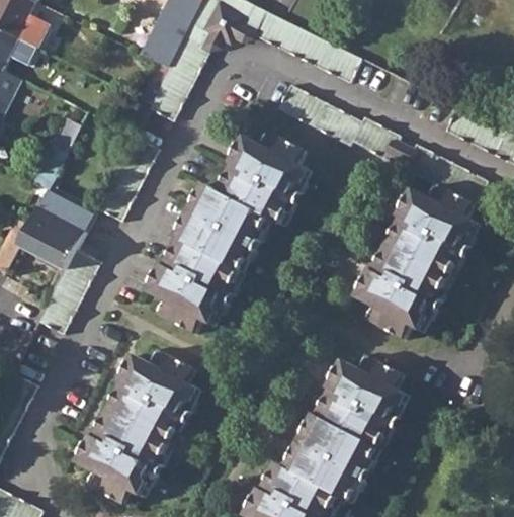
[(49,24),(34,17),(30,15),(36,3),(29,0),(0,0),(0,30),(29,46),(31,47),(36,50),(49,24)]
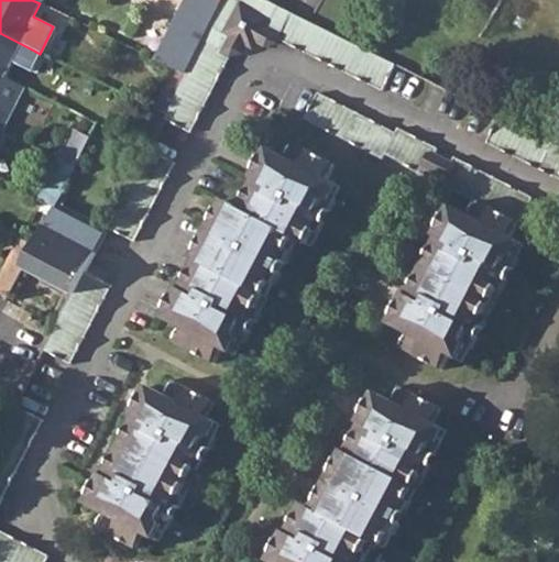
[(162,120),(188,133),(229,54),(237,41),(255,33),(271,40),(272,37),(376,89),(391,63),(388,62),(316,26),(311,24),(263,0),(220,0),(207,28),(162,120)]
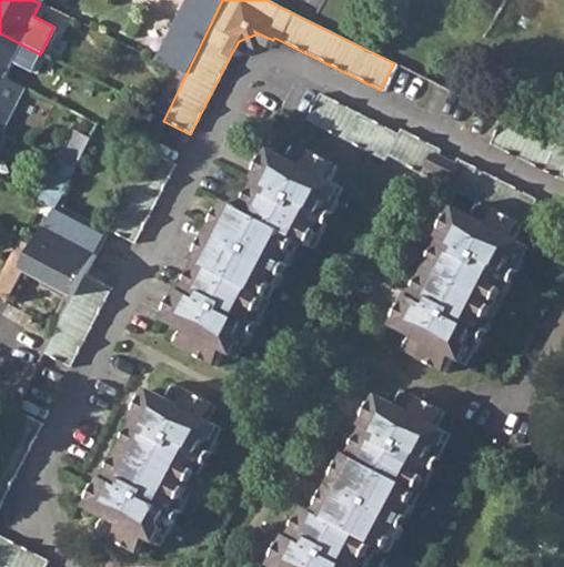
[(207,0),(195,22),(209,28),(222,0),(207,0)]
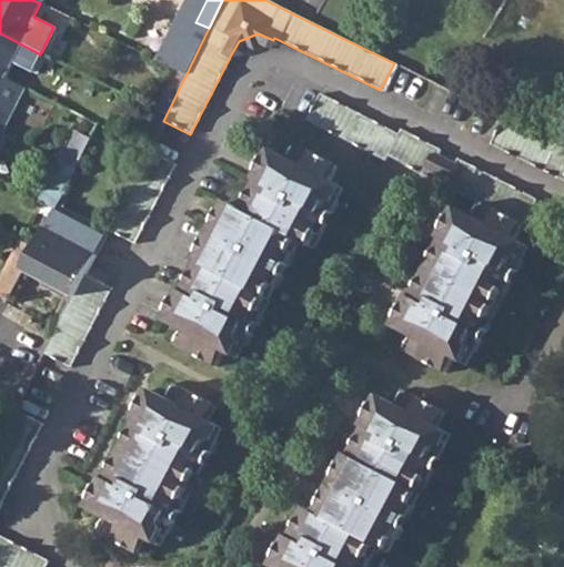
[(46,7),(40,3),(33,17),(38,19),(46,7)]
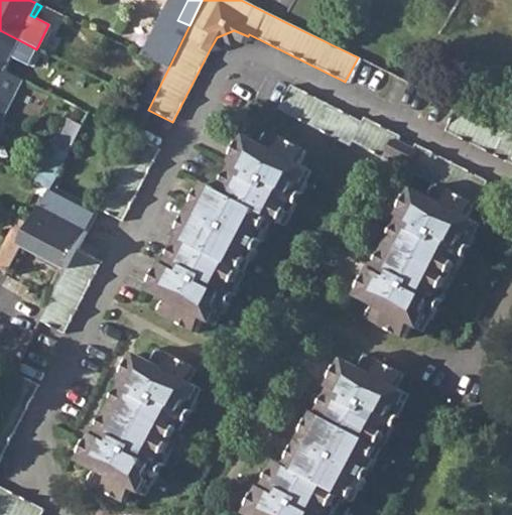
[(0,70),(3,72),(15,45),(26,51),(29,45),(0,30),(0,70)]
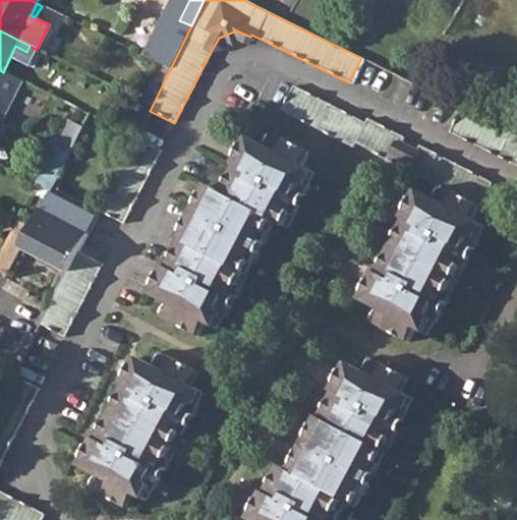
[(0,122),(21,81),(3,72),(0,70),(0,122)]
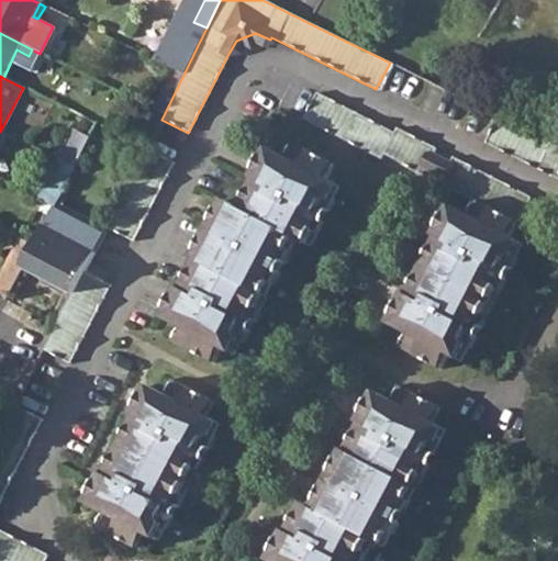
[(378,150),(420,171),(433,145),(391,124),(389,127),(311,89),(298,115),(376,154),(378,150)]
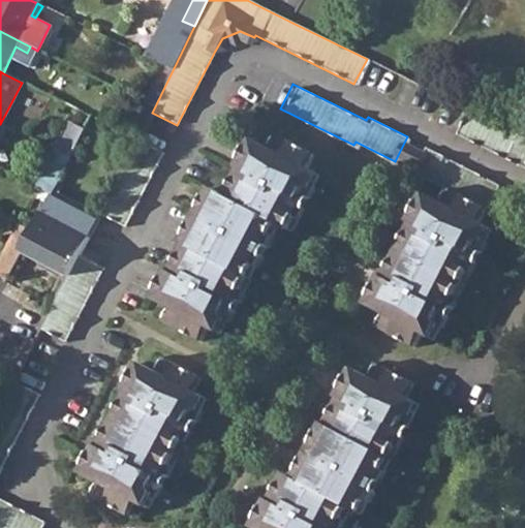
[(451,132),(524,168),(524,136),(464,106),(451,132)]
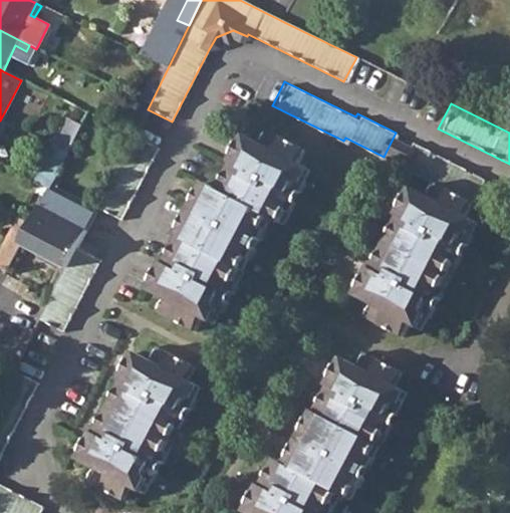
[(54,148),(67,154),(80,127),(66,119),(54,148)]
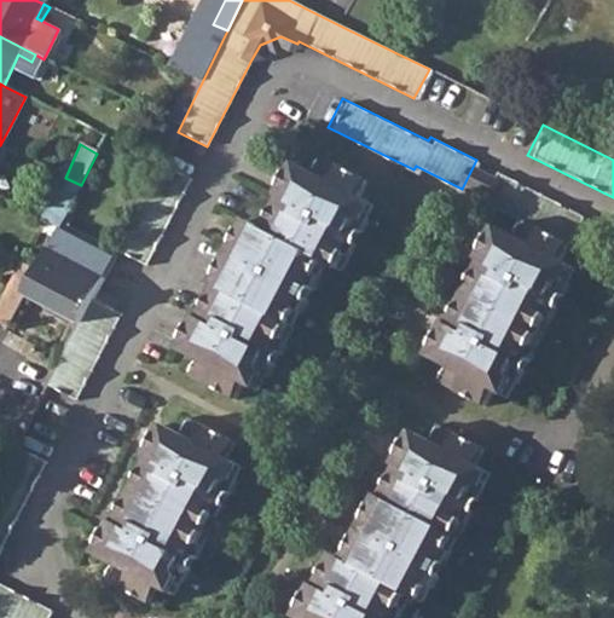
[(185,373),(233,396),(241,381),(253,387),(261,371),(258,364),(268,342),(277,340),(294,309),(290,301),(303,277),(310,276),(319,258),(334,265),(341,252),(337,244),(349,221),(358,219),(368,201),(353,195),(363,177),(313,151),(305,168),(293,162),(265,218),(268,220),(264,227),(247,219),(225,260),(221,259),(214,273),(216,275),(212,284),(216,287),(213,294),(208,292),(179,348),(192,356),(185,373)]
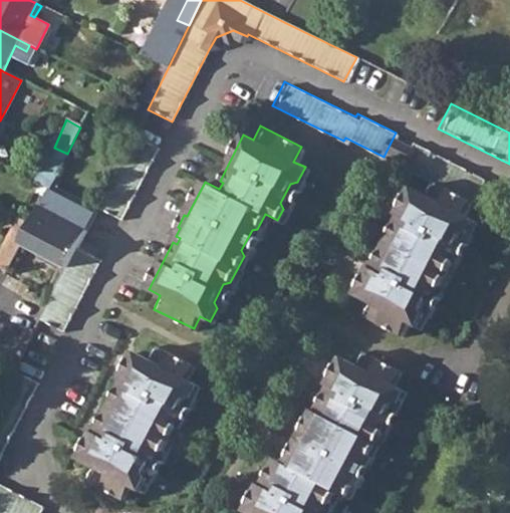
[(120,142),(129,146),(134,137),(125,133),(120,142)]
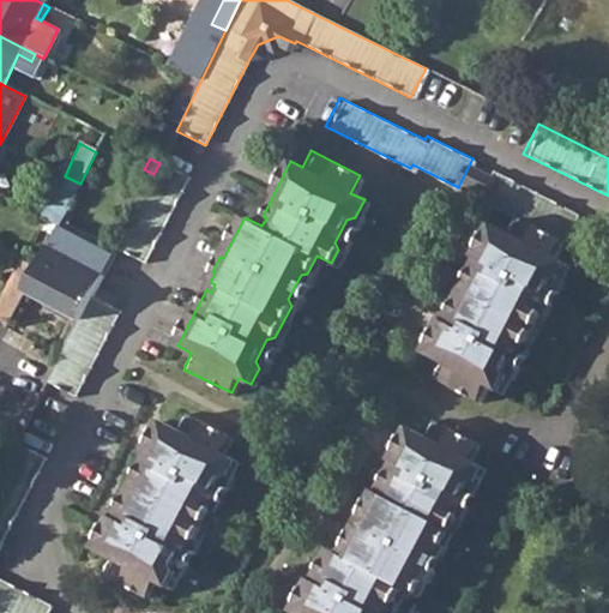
[(115,250),(145,264),(190,178),(160,163),(154,174),(115,250)]
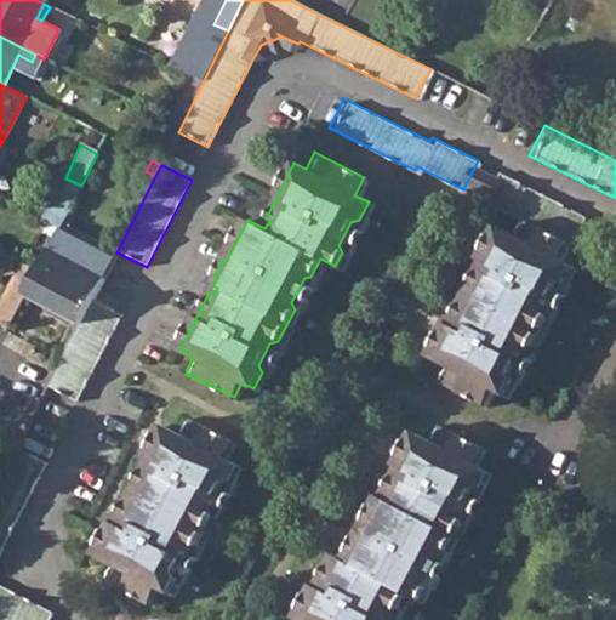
[(434,379),(482,403),(490,388),(502,394),(509,380),(507,375),(520,351),(526,350),(545,316),(541,310),(554,285),(560,284),(570,266),(558,259),(583,214),(495,169),(479,199),(517,217),(508,233),(495,227),(466,283),(468,284),(460,302),(456,300),(427,357),(441,363),(434,379)]
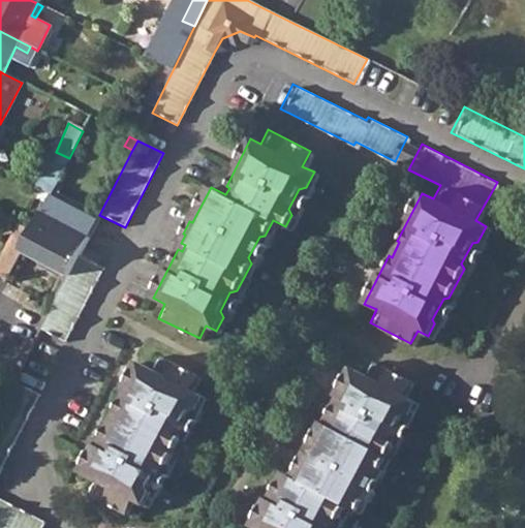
[(42,190),(51,194),(69,158),(56,152),(37,188),(42,190)]
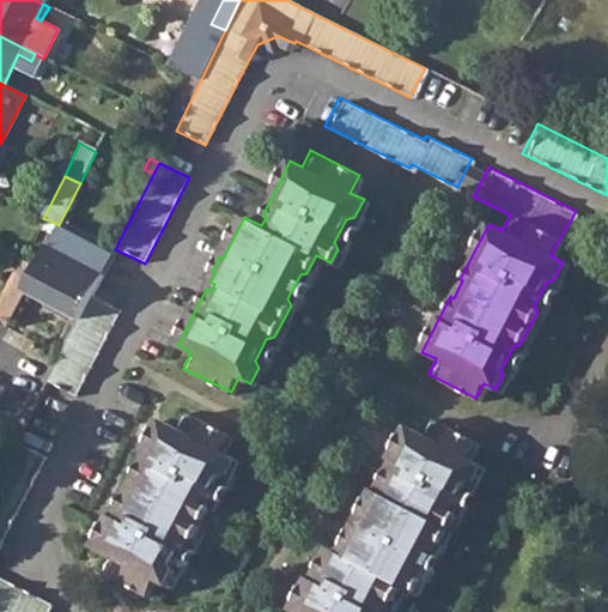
[(43,232),(53,237),(56,231),(59,225),(49,220),(43,232)]
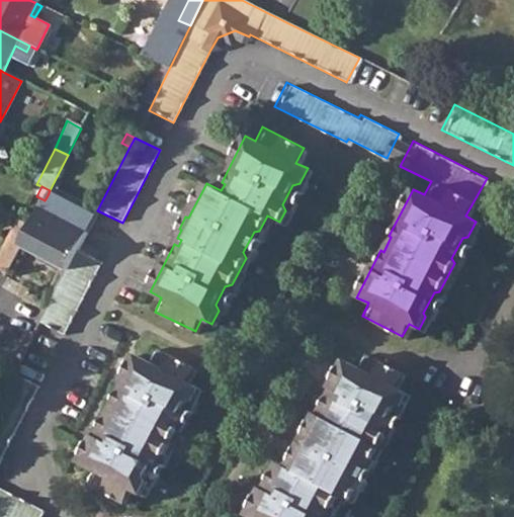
[(20,248),(66,271),(77,249),(92,220),(48,195),(45,200),(30,228),(20,248)]
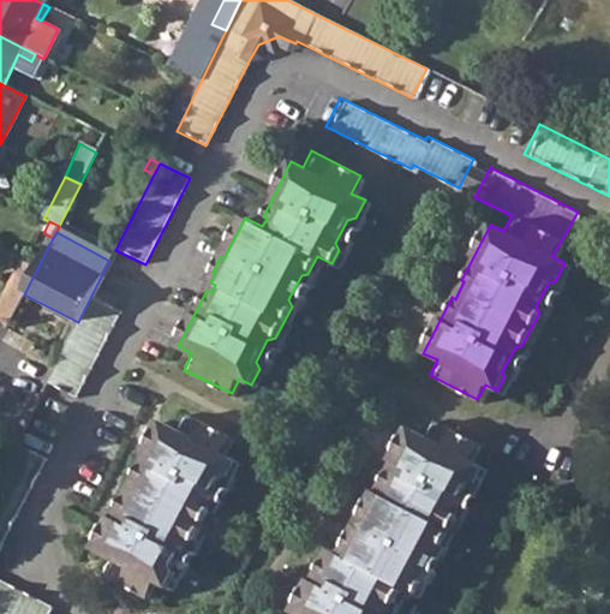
[(0,327),(6,331),(24,294),(36,270),(19,262),(0,299),(0,327)]
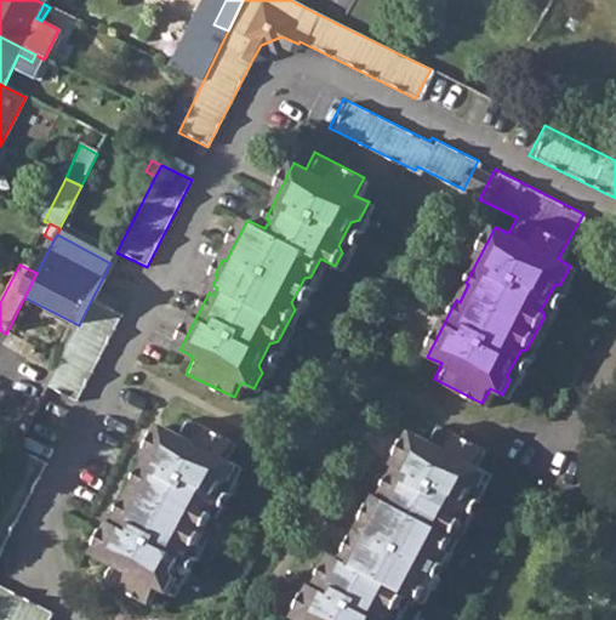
[(46,387),(77,402),(123,314),(92,299),(79,325),(46,387)]
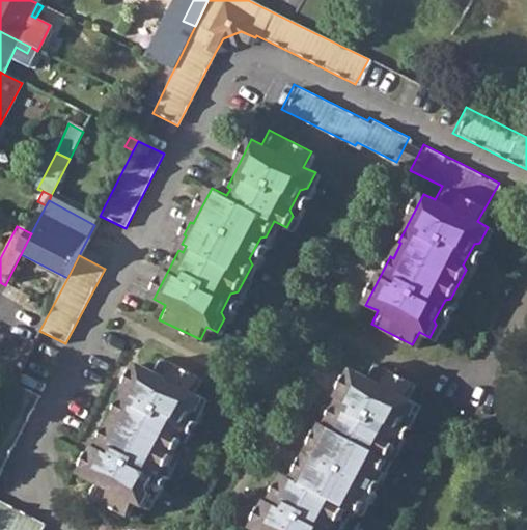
[(85,494),(128,514),(135,502),(145,507),(151,495),(149,489),(161,467),(167,466),(181,439),(178,433),(189,413),(195,412),(202,396),(193,391),(199,378),(157,356),(150,369),(138,363),(113,412),(116,413),(108,428),(105,426),(81,474),(92,480),(85,494)]
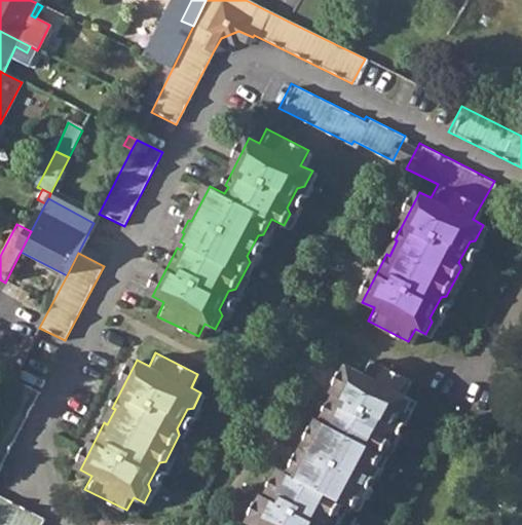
[(324,524),(329,517),(334,516),(342,501),(356,509),(363,496),(360,488),(371,467),(377,467),(390,442),(388,434),(400,414),(406,414),(413,400),(401,392),(408,379),(367,359),(360,372),(349,366),(325,413),(328,414),(323,422),(321,421),(317,428),(313,427),(307,440),(310,442),(293,475),(284,470),(278,478),(275,477),(252,524),(253,524),(324,524)]
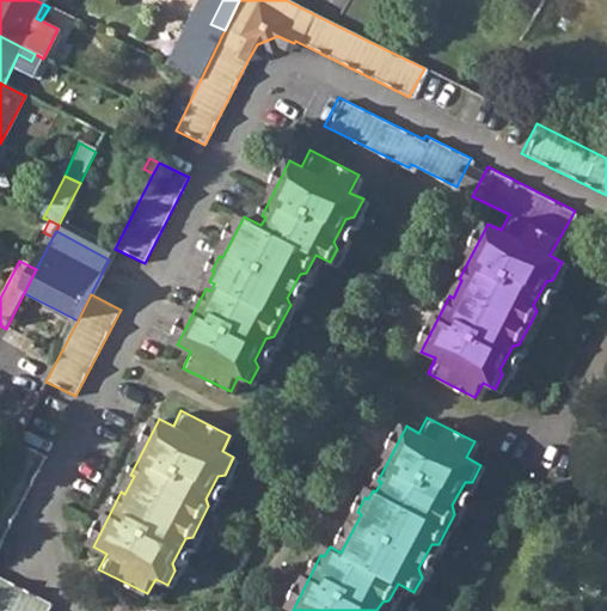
[(0,541),(44,456),(14,441),(0,469),(0,541)]
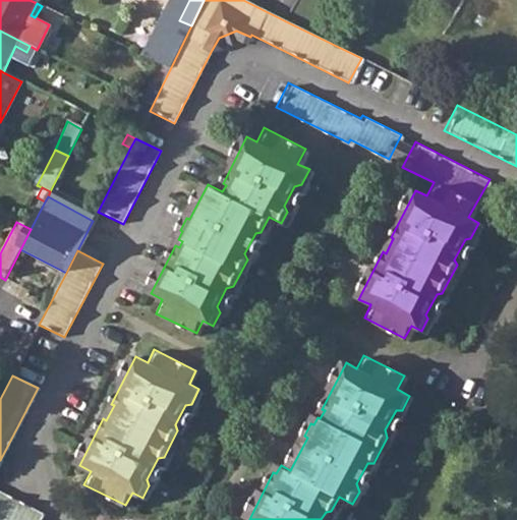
[(0,519),(36,519),(41,511),(0,490),(0,519)]
